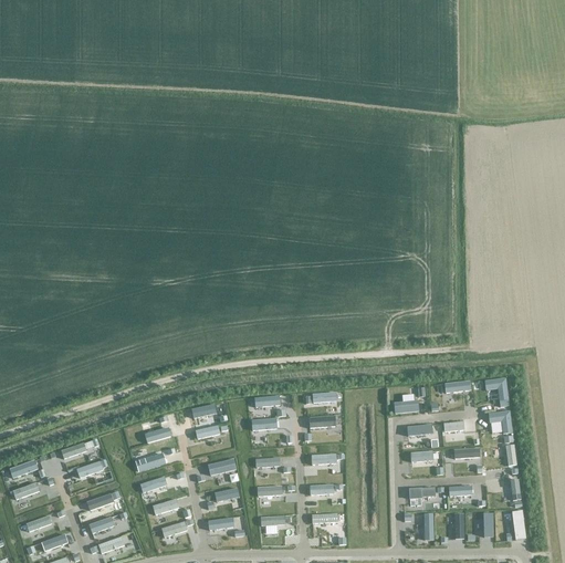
[(505,377),(484,379),(485,389),(498,388),(499,400),(508,399),(505,377)]
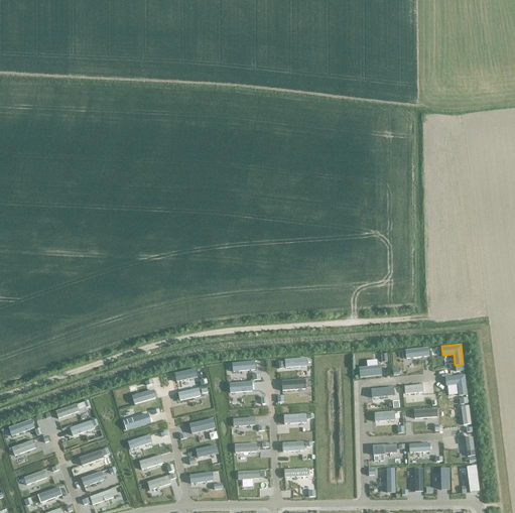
[(428,346),(405,349),(406,358),(429,356),(428,346)]
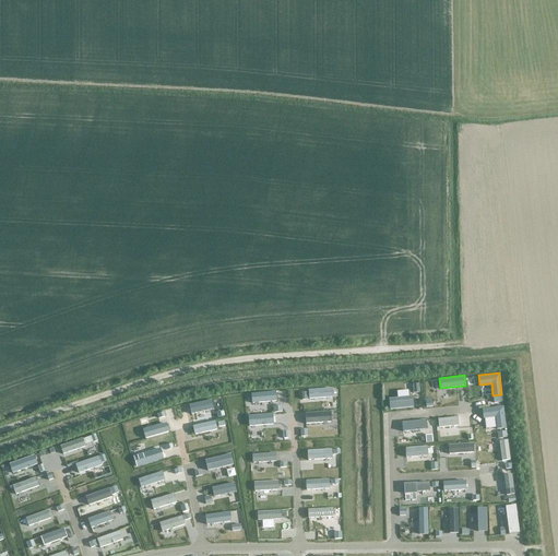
[(332,395),(331,387),(308,389),(309,397),(332,395)]
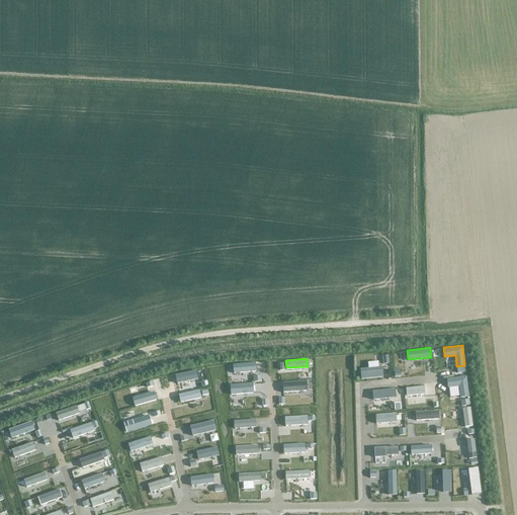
[(256,370),(255,361),(233,363),(233,372),(256,370)]
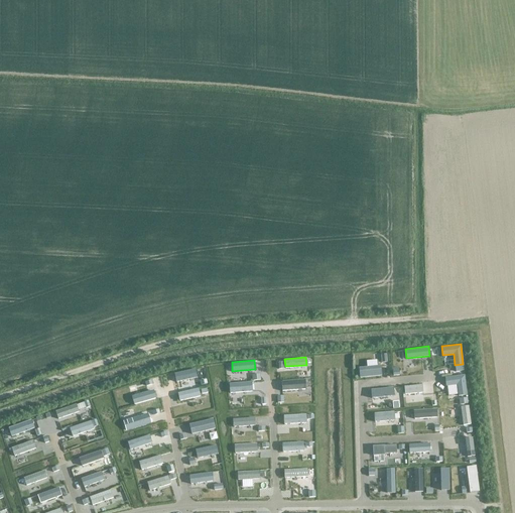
[(381,374),(380,364),(359,366),(359,376),(381,374)]
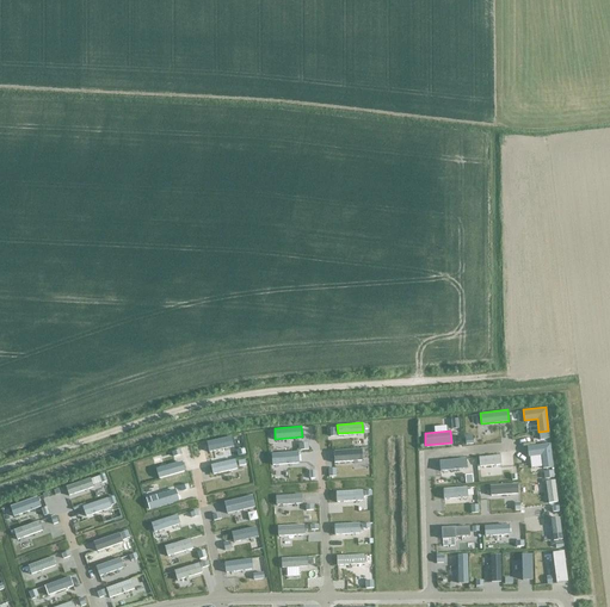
[(233,445),(230,435),(207,440),(208,450),(233,445)]
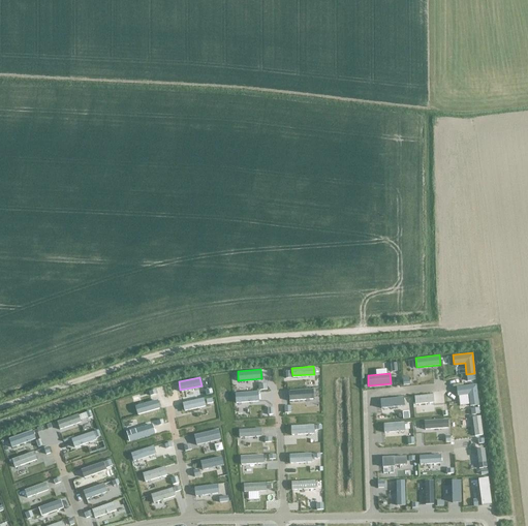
[(477,382),(457,384),(457,395),(469,394),(470,405),(479,404),(477,382)]
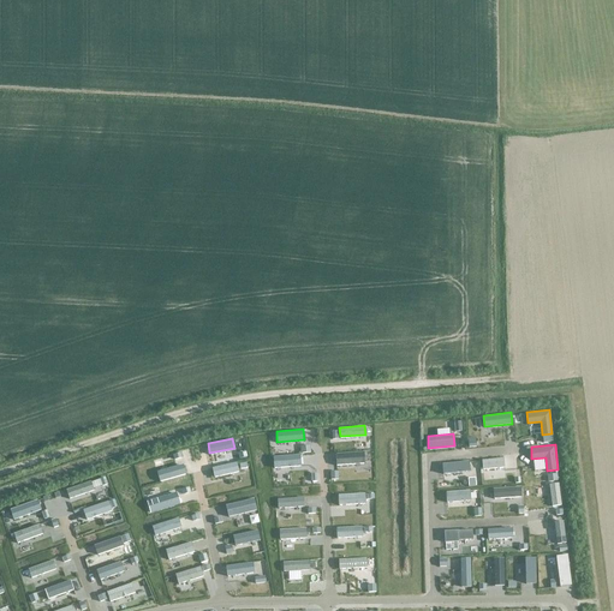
[(364,462),(363,451),(335,453),(337,465),(364,462)]
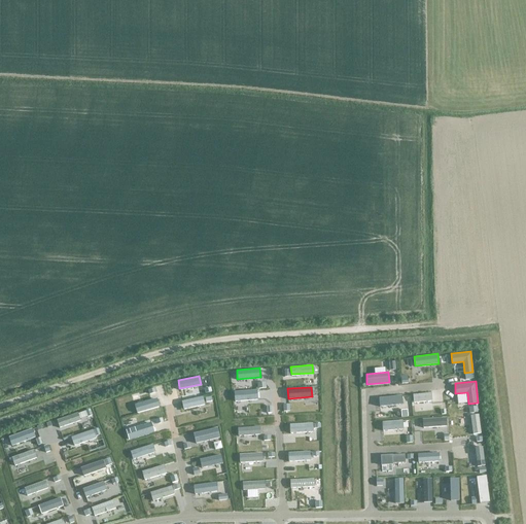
[(257,398),(256,389),(234,390),(235,400),(257,398)]
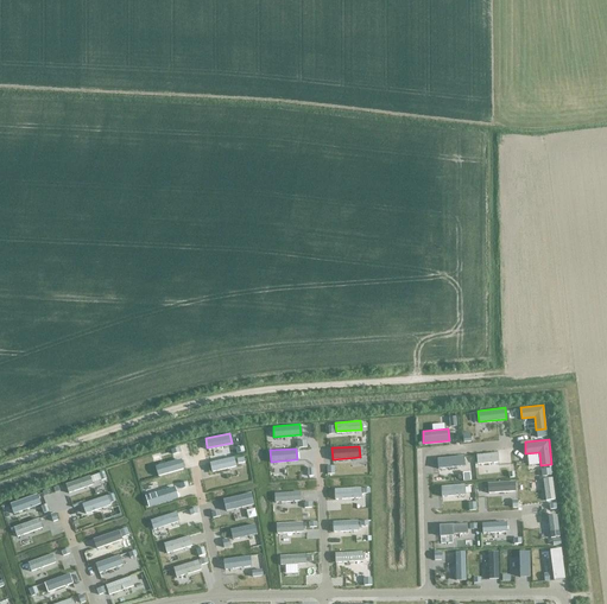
[(498,462),(498,451),(476,453),(476,463),(498,462)]
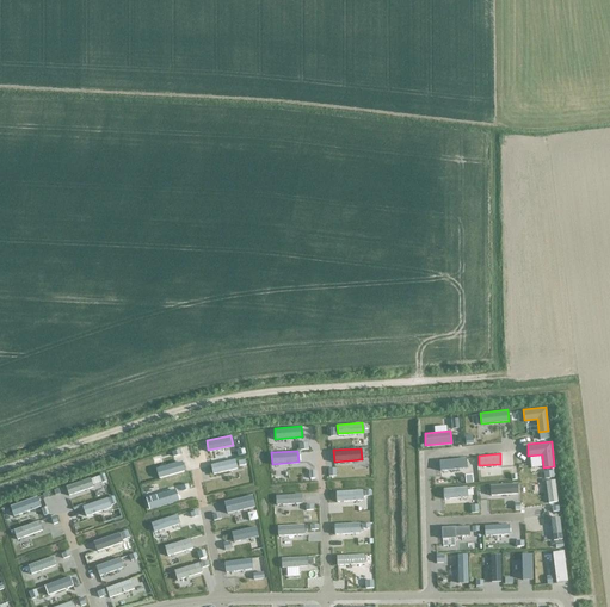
[(467,468),(466,457),(439,459),(441,470),(467,468)]
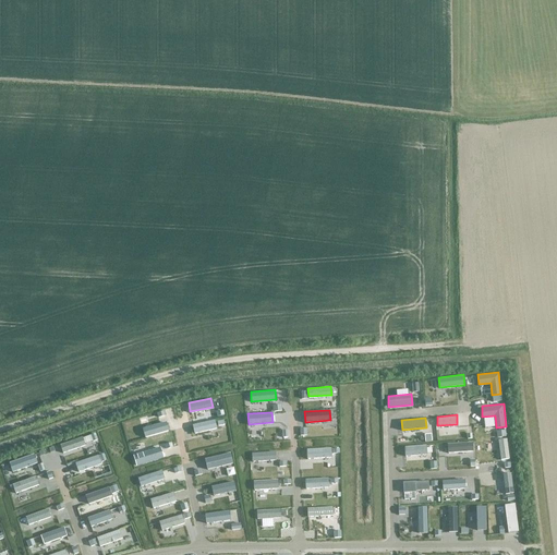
[(216,429),(214,420),(192,424),(194,433),(216,429)]
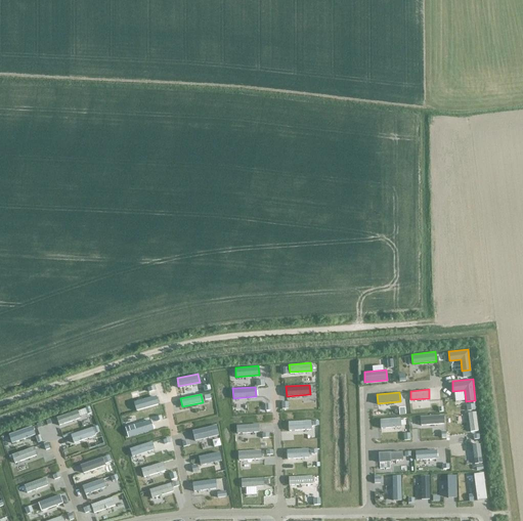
[(158,403),(155,395),(133,401),(135,409),(158,403)]
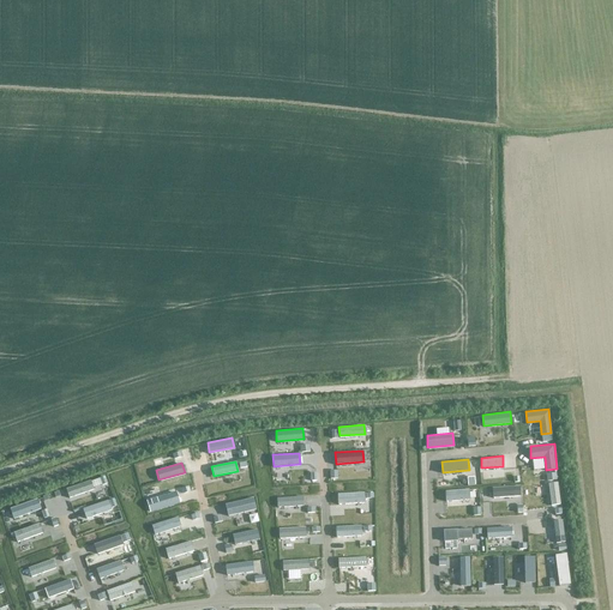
[(92,489),(90,479),(65,488),(68,496),(92,489)]
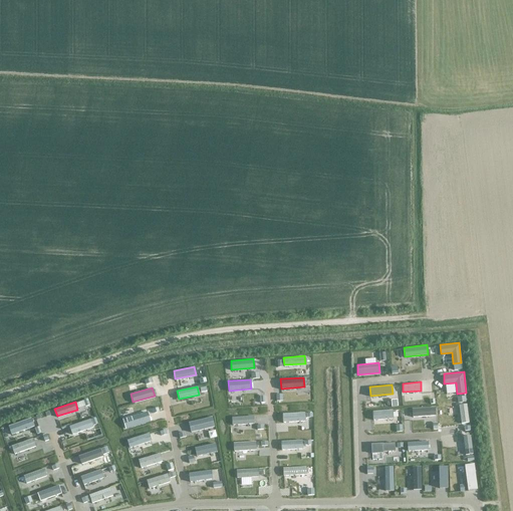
[(467,403),(459,404),(461,423),(469,422),(467,403)]
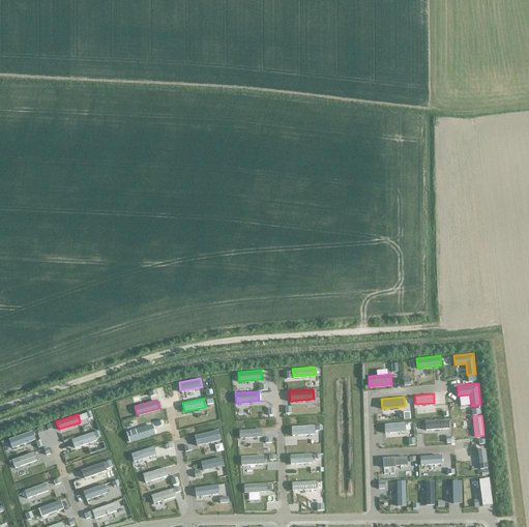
[(448,418),(424,420),(425,429),(449,428),(448,418)]
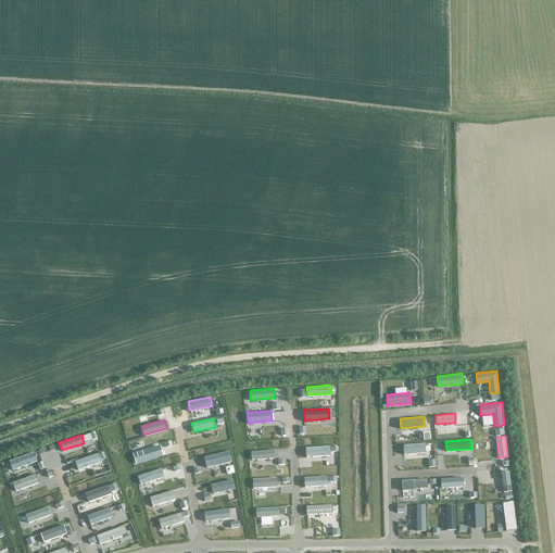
[(426,452),(425,442),(403,444),(404,454),(426,452)]
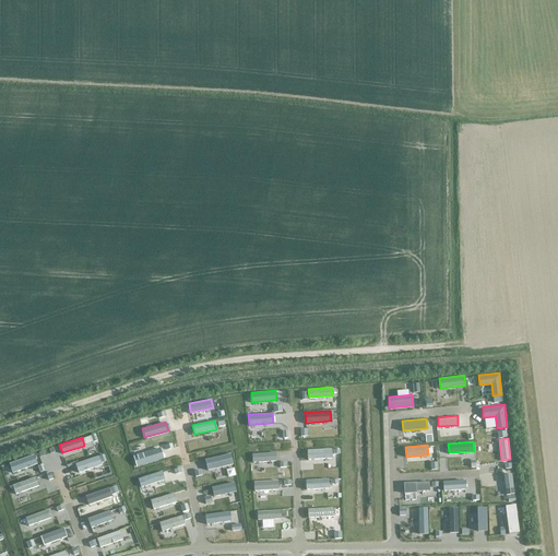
[(163,458),(161,447),(132,454),(135,465),(163,458)]
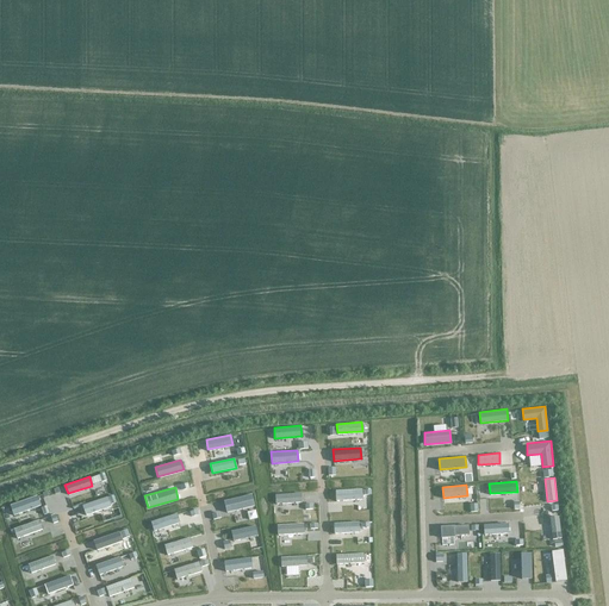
[(362,498),(361,488),(335,489),(335,499),(362,498)]
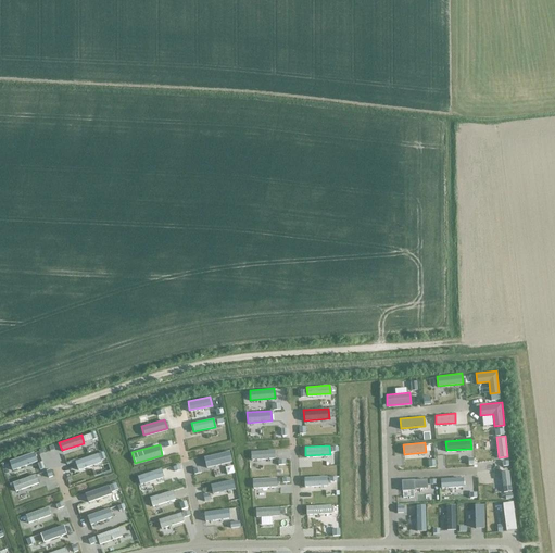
[(274,457),(274,449),(250,451),(251,459),(274,457)]
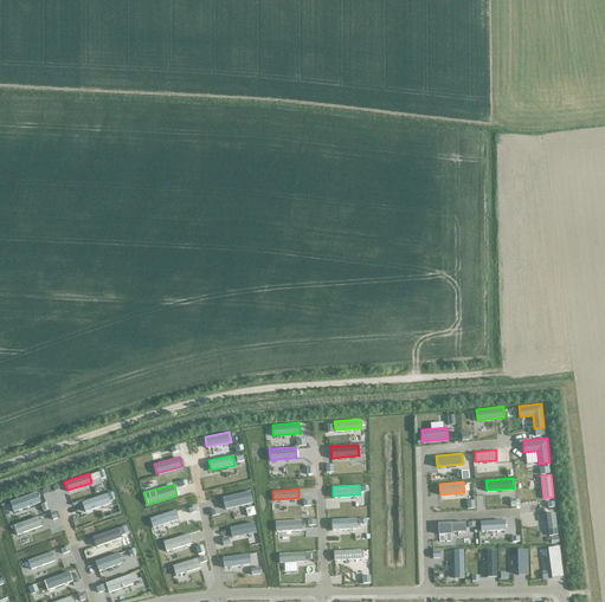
[(252,503),(249,490),(221,497),(225,509),(252,503)]
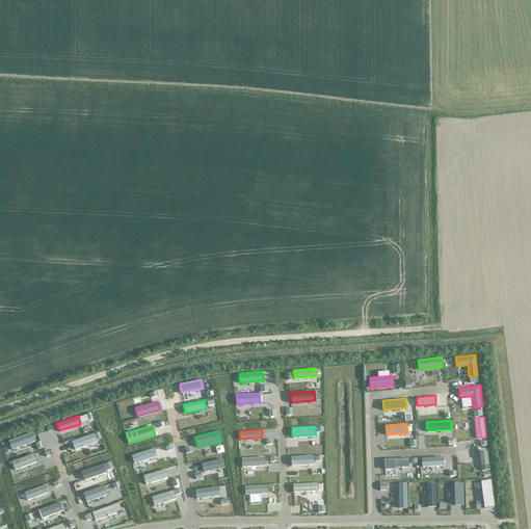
[(34,441),(32,432),(8,441),(10,449),(34,441)]
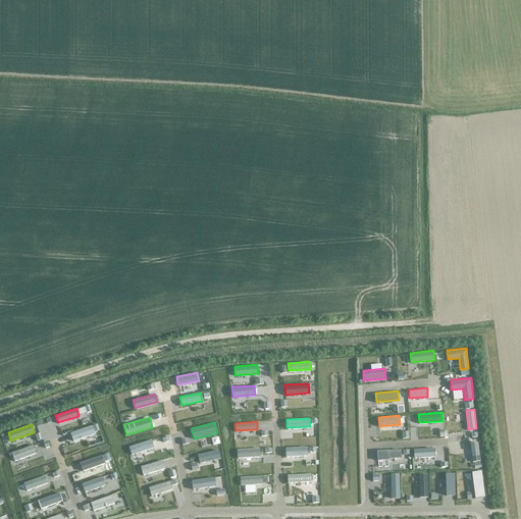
[(94,433),(91,425),(69,432),(72,440),(94,433)]
